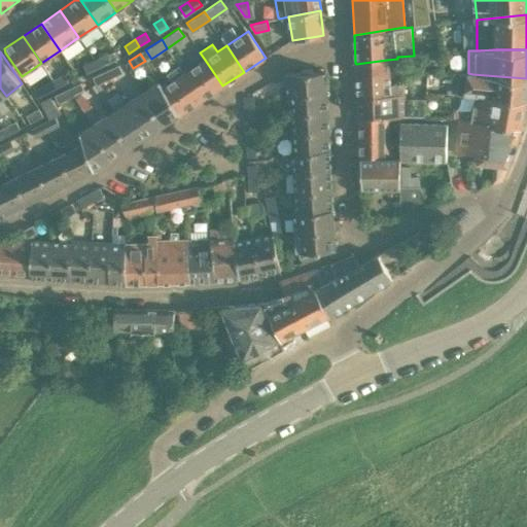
[(95,61),(98,68),(109,63),(106,56),(95,61)]
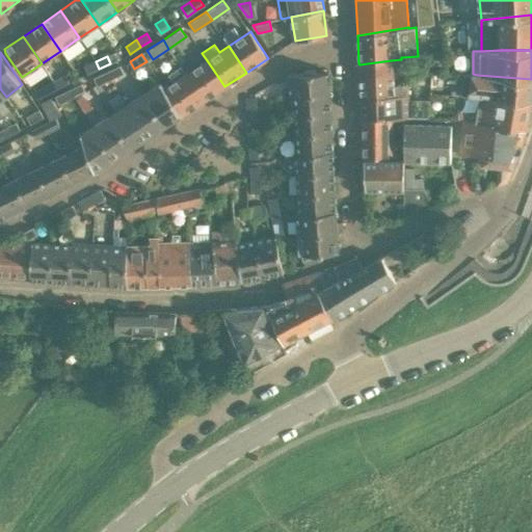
[(204,101),(224,86),(207,60),(186,74),(204,101)]
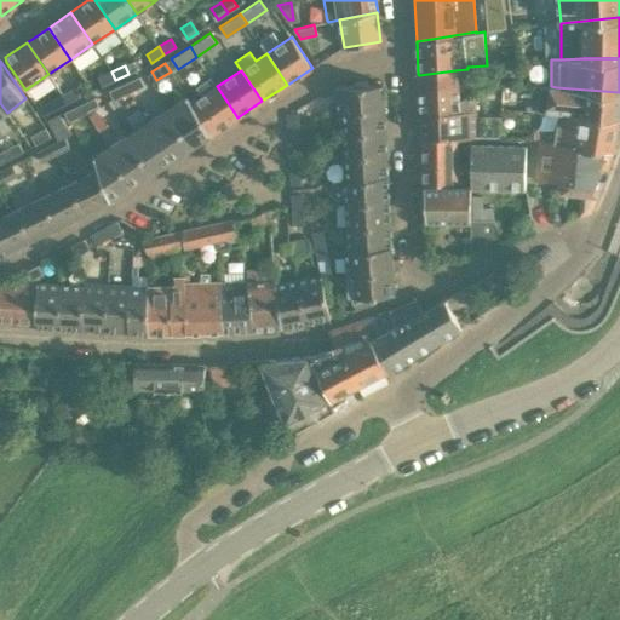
[(458,85),(455,70),(419,75),(420,90),(458,85)]
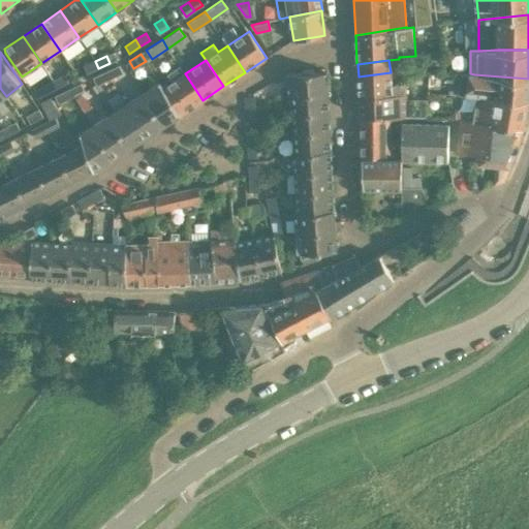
[(98,68),(95,61),(84,66),(87,73),(98,68)]
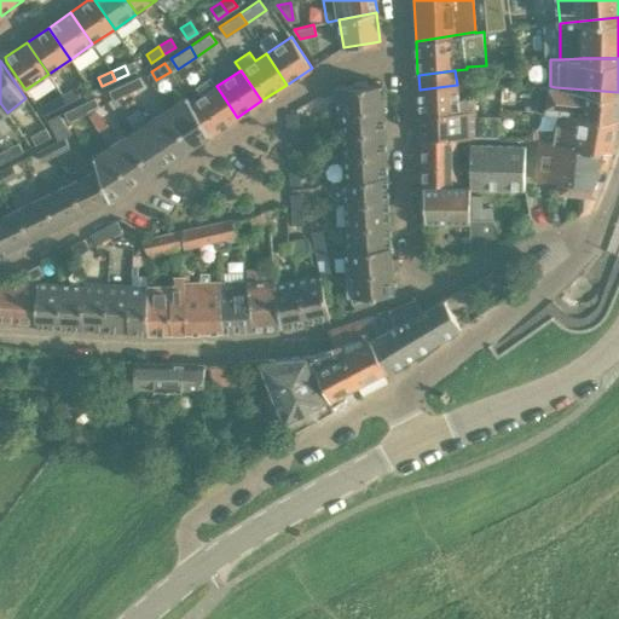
[(125,84),(128,92),(144,85),(140,76),(125,84)]
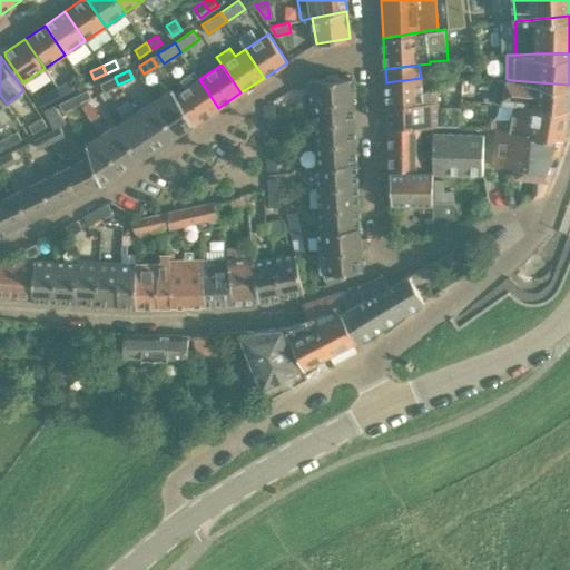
[(195,124),(218,108),(199,79),(194,71),(180,79),(186,88),(176,95),(195,124)]
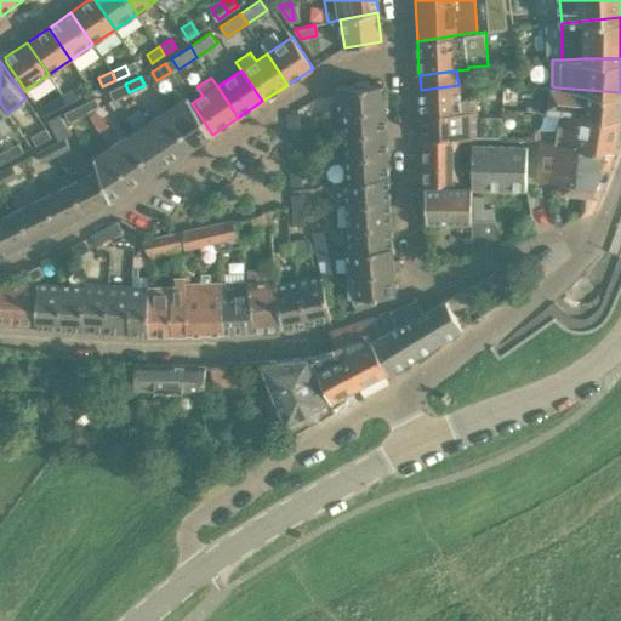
[(355,85),(337,86),(339,112),(341,110),(385,108),(383,84),(369,85),(369,80),(355,81),(355,85)]
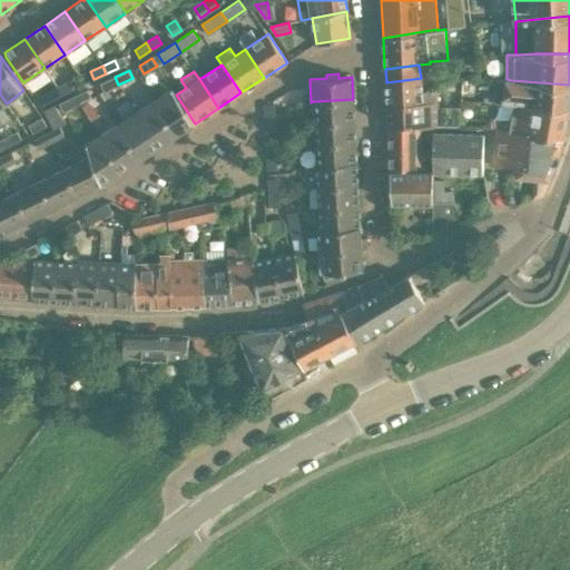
[(118,85),(115,77),(100,84),(105,91),(118,85)]
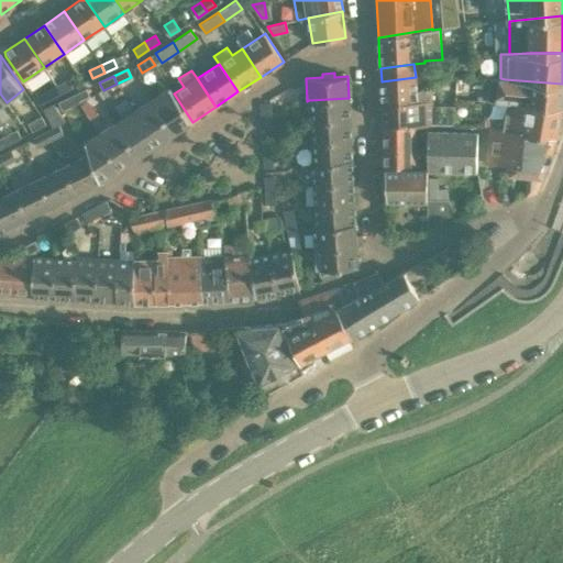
[(417,92),(416,77),(382,81),(383,103),(431,99),(430,91),(417,92)]
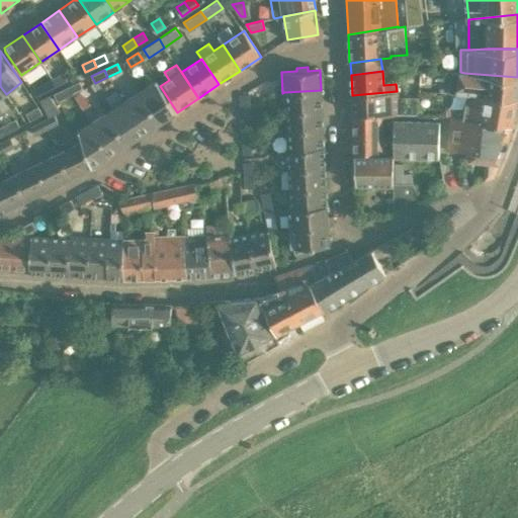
[(517,97),(517,85),(517,77),(464,73),(460,72),(460,71),(451,71),(449,92),(468,93),(517,97)]
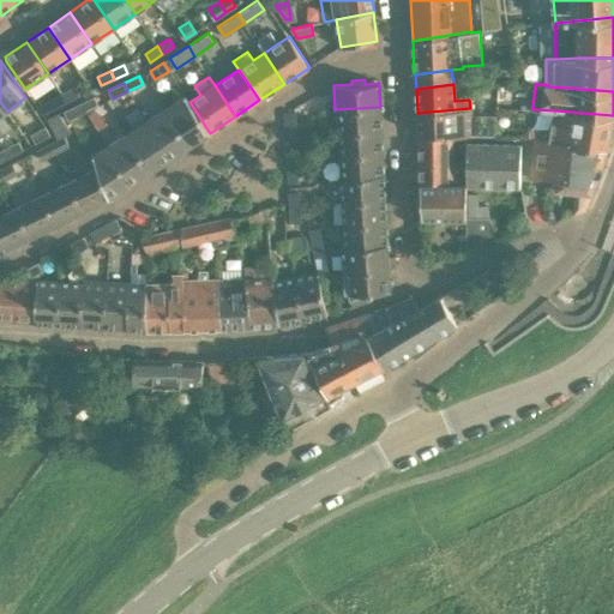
[(62,94),(66,102),(79,96),(74,88),(62,94)]
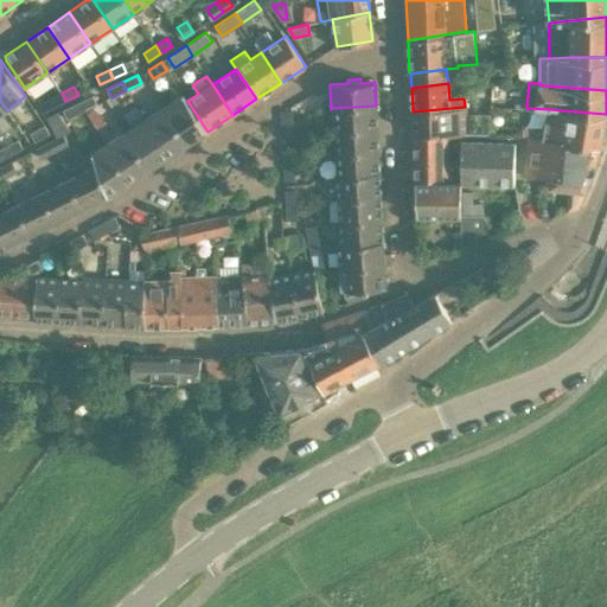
[(65,101),(62,93),(49,98),(52,107),(65,101)]
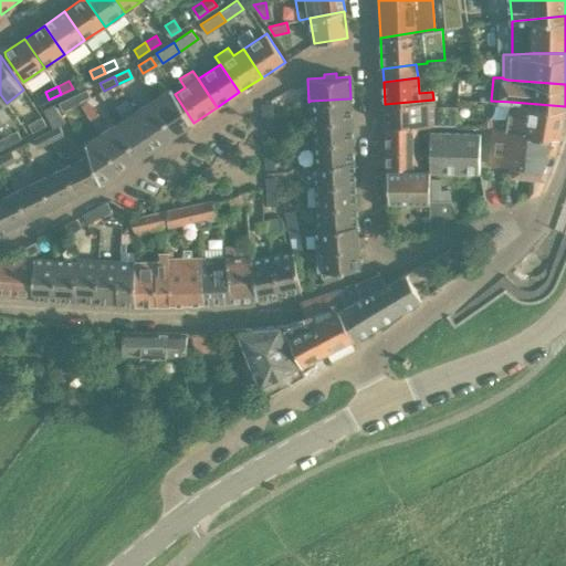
[(182,129),(194,123),(175,94),(170,87),(153,100),(176,134),(179,132),(178,132),(176,133),(175,130),(181,127),(182,129)]
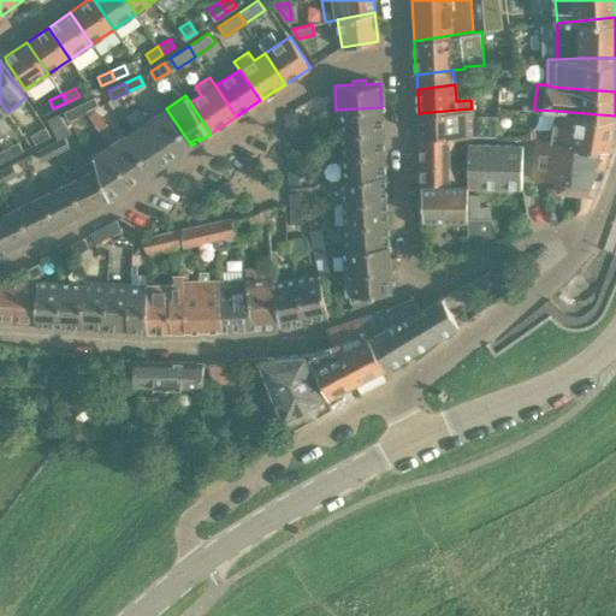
[(80,104),(84,113),(87,112),(96,107),(99,106),(95,96),(80,104)]
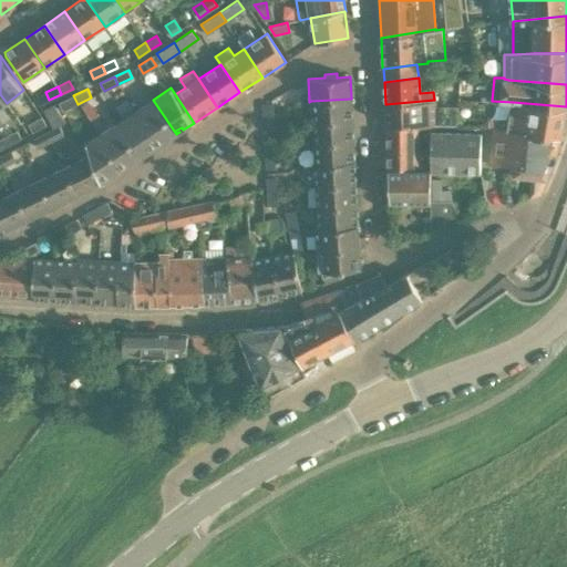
[(78,104),(73,95),(59,102),(63,111),(78,104)]
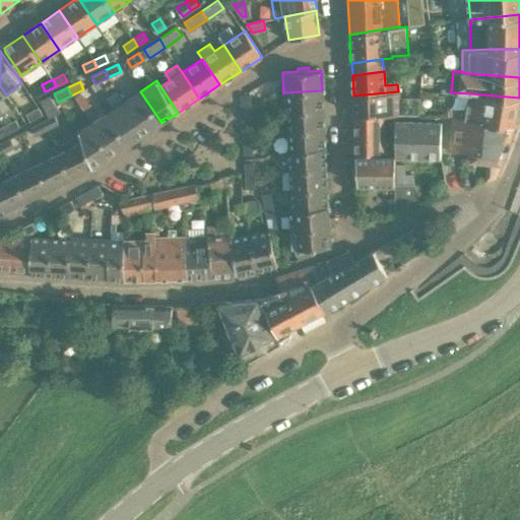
[(81,90),(73,94),(86,116),(94,111),(81,90)]
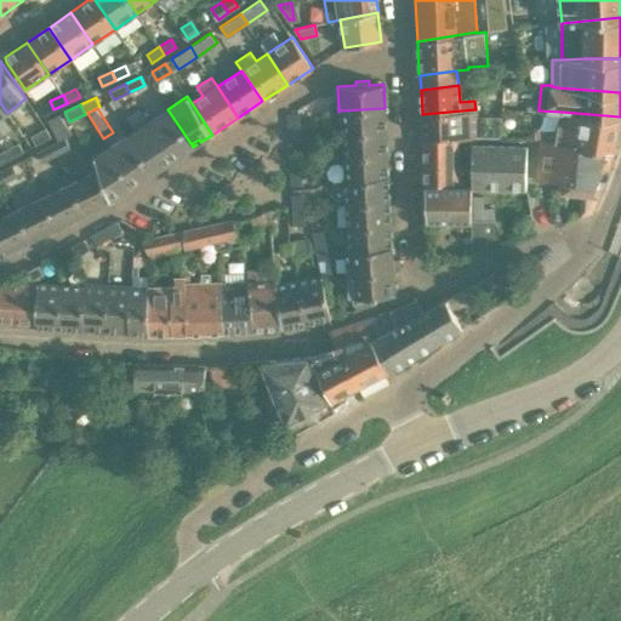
[(385,108),(341,110),(342,134),(386,131),(385,108)]
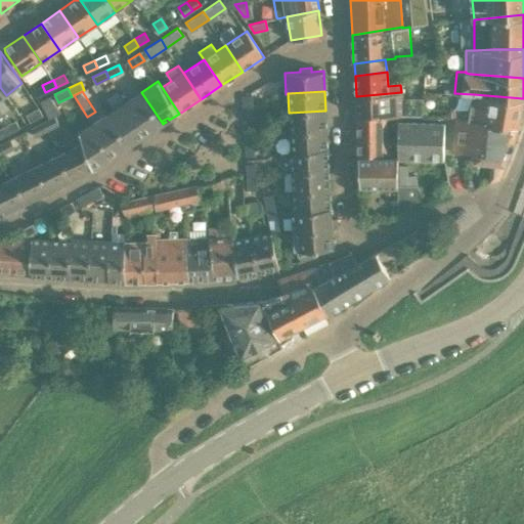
[(160,126),(163,124),(141,92),(125,102),(146,135),(156,129),(154,126),(160,122),(162,124),(159,126),(160,126)]
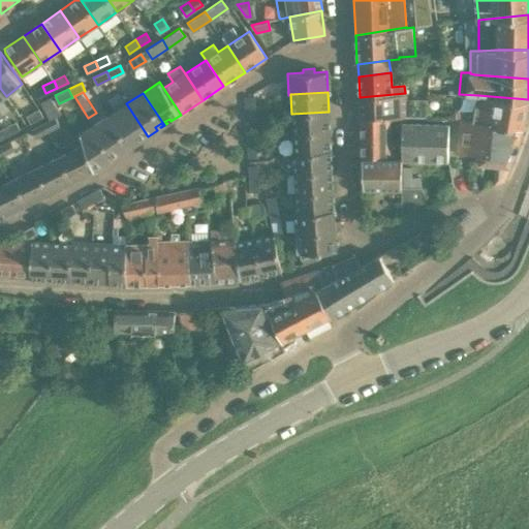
[(360,97),(361,118),(391,118),(407,118),(405,93),(360,97)]
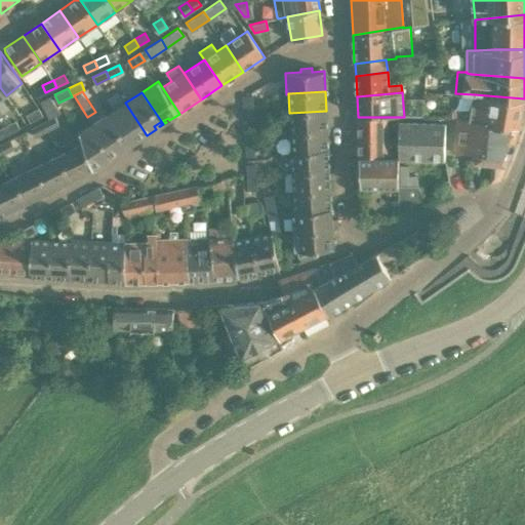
[(519,124),(524,98),(475,94),(471,118),(519,124)]
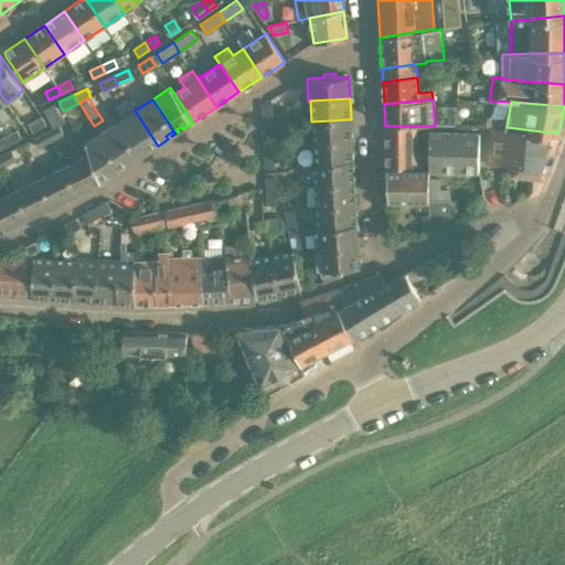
[(263,118),(273,117),(272,103),(262,104),(263,118)]
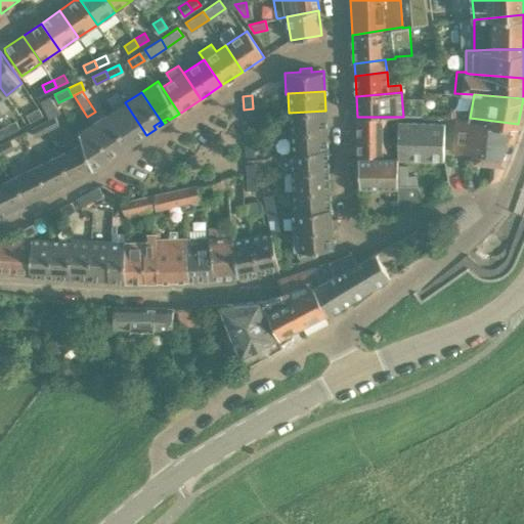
[(136,141),(146,135),(125,102),(108,114),(129,145),(133,143),(132,143),(130,144),(129,142),(135,139),(136,141)]
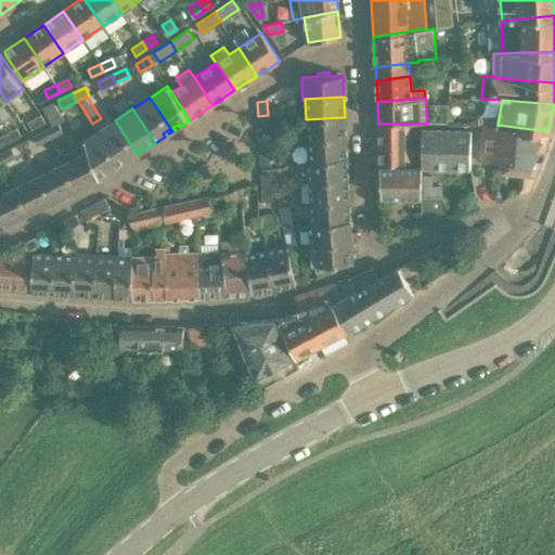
[(28,121),(33,129),(46,123),(41,115),(28,121)]
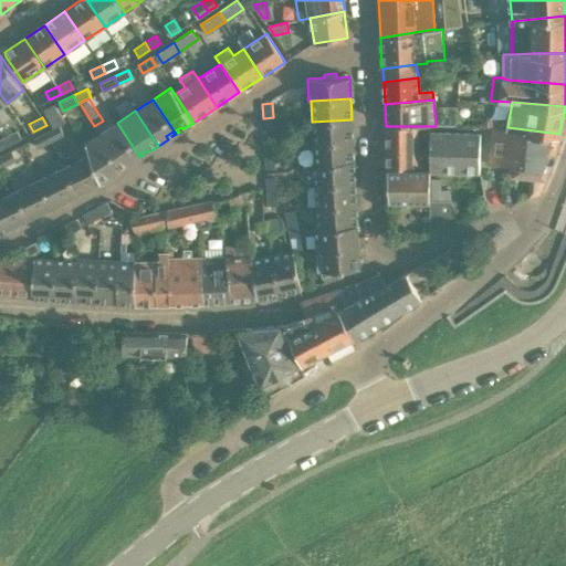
[(273,117),(263,118),(264,132),(273,132),(273,117)]
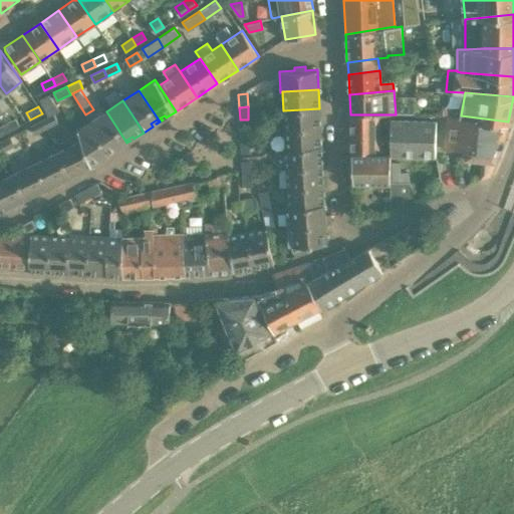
[(283,110),(284,130),(320,127),(319,108),(283,110)]
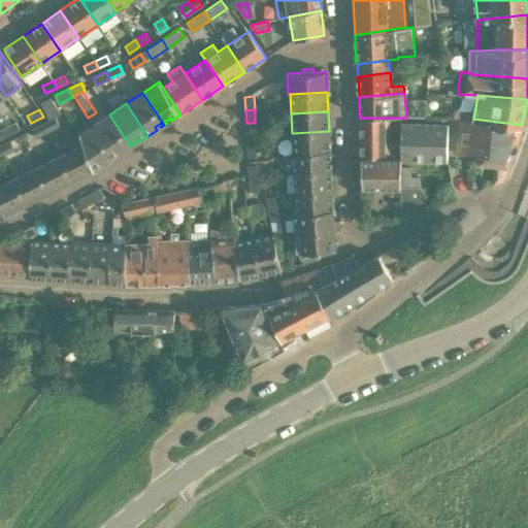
[(109,114),(93,125),(113,158),(124,152),(122,149),(128,144),(129,146),(127,149),(130,146),(109,114)]
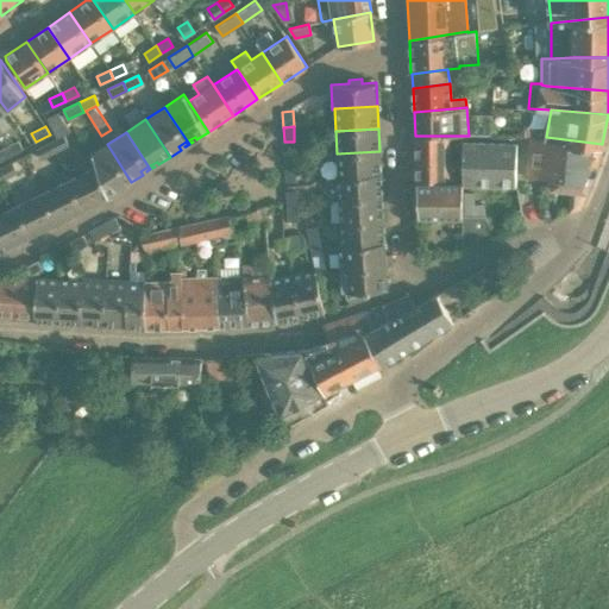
[(57,138),(50,142),(55,151),(68,144),(64,135),(57,138)]
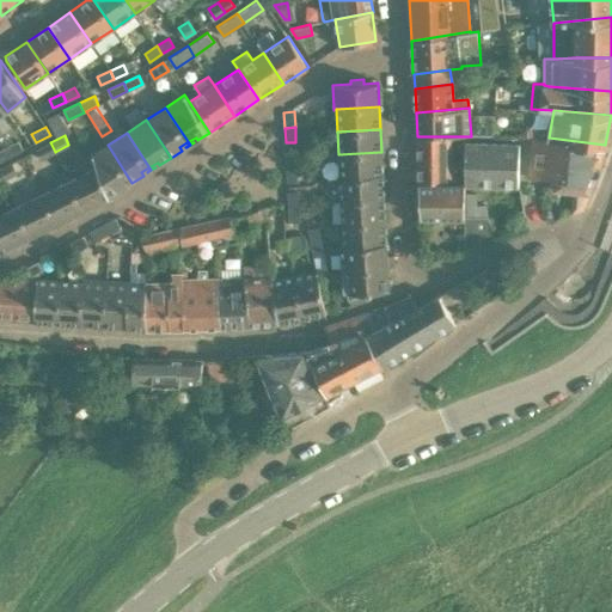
[(417,141),(418,183),(452,184),(452,136),(417,136),(417,141)]
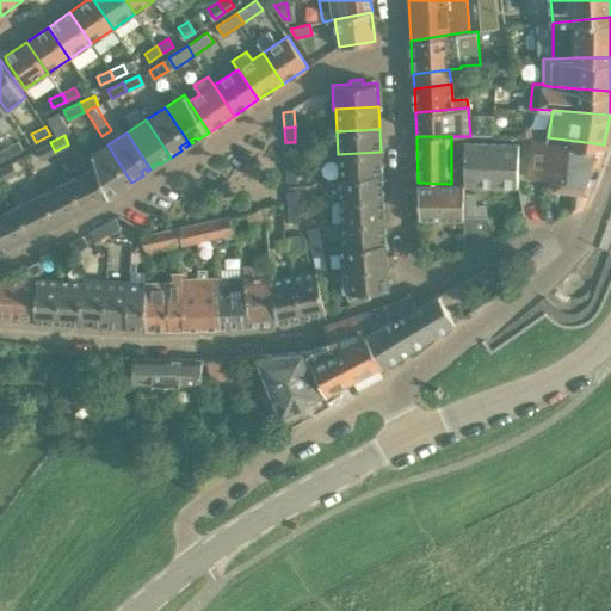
[(528,178),(549,178),(555,178),(557,166),(598,168),(599,168),(600,162),(602,156),(605,146),(604,144),(548,137),(543,137),(532,136),(528,178)]
